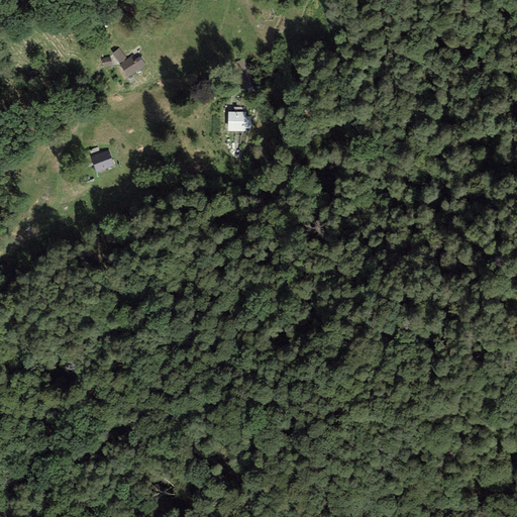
[(119,48),(111,54),(127,78),(146,66),(140,58),(135,61),(132,56),(126,60),(119,48)]
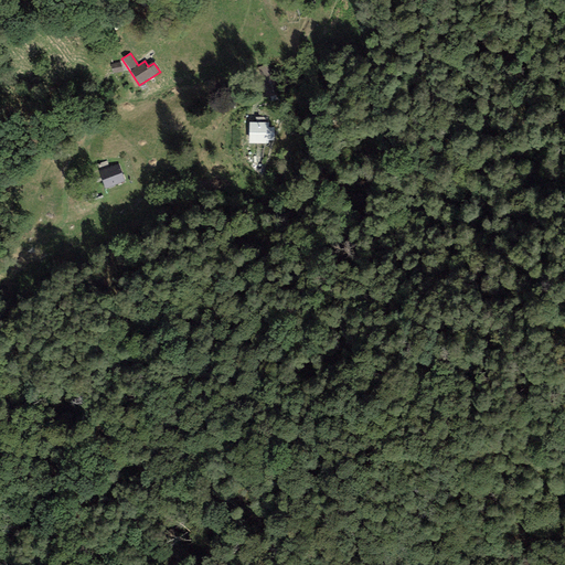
[(120,62),(110,64),(113,74),(123,72),(120,62)]
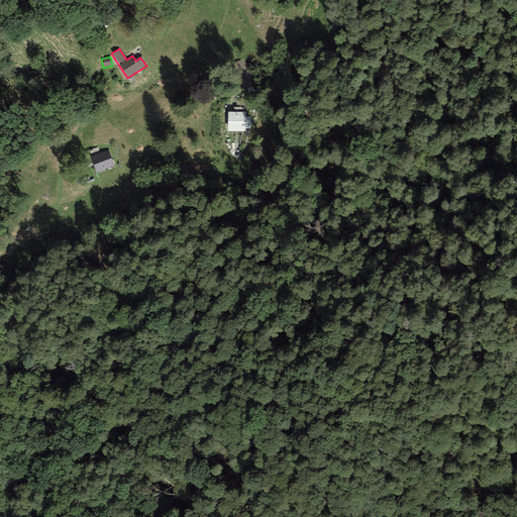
[(233,112),(227,112),(227,131),(245,131),(245,129),(250,129),(251,117),(245,117),(245,112),(233,112)]
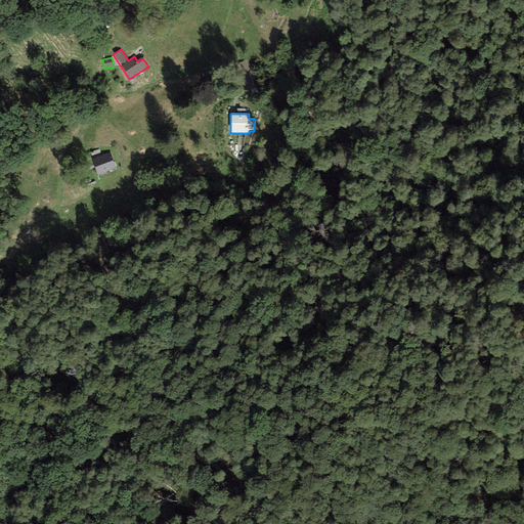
[(110,153),(91,159),(96,174),(115,169),(110,153)]
